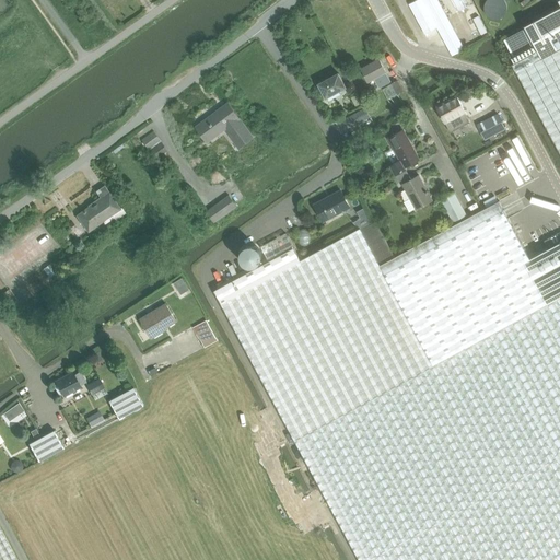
[(438,0),(417,0),(408,4),(424,35),(436,28),(452,57),(464,50),(438,0)]
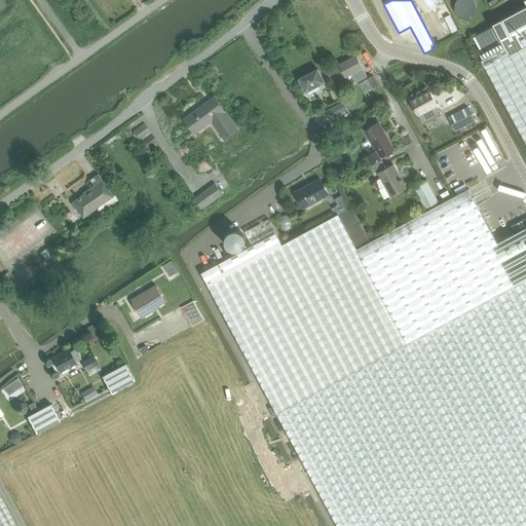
[(425,0),(431,10),(444,4),(441,0),(425,0)]
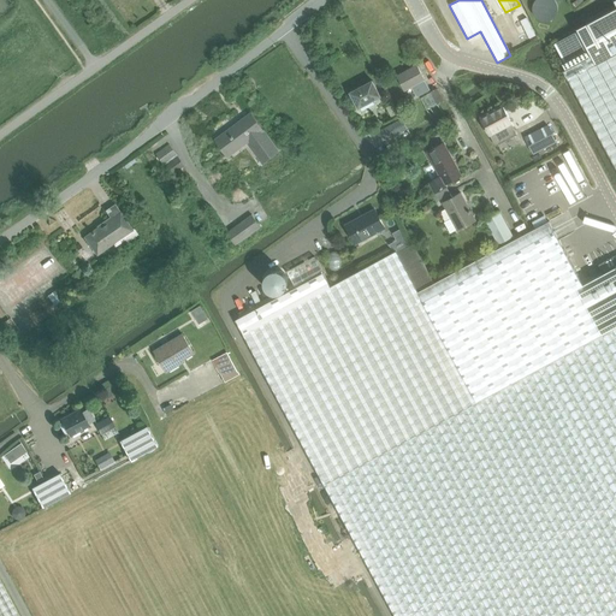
[(590,24),(556,42),(555,45),(568,69),(564,70),(566,72),(566,73),(615,167),(615,0),(614,0),(615,4),(615,7),(588,23),(590,24)]
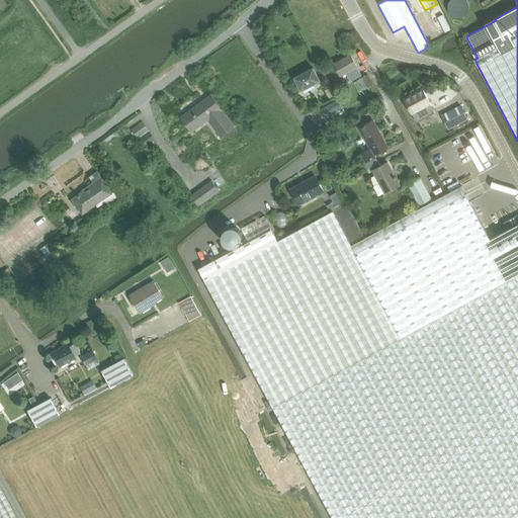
[(350,80),(361,75),(356,66),(356,65),(350,54),(334,63),(340,74),(346,71),(350,80)]
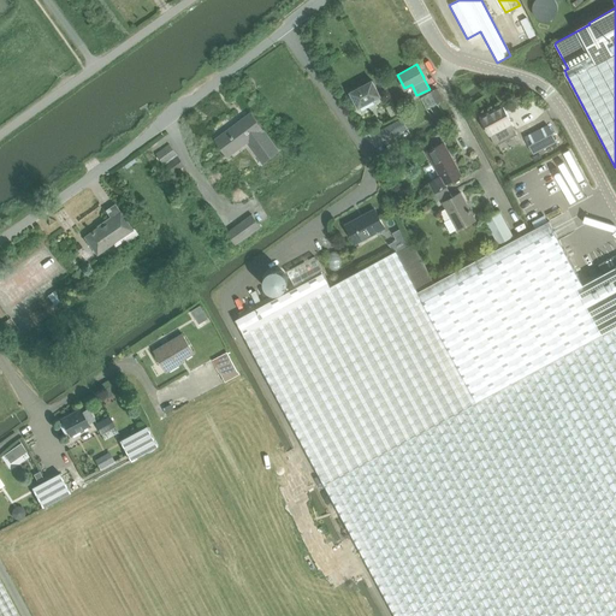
[(372,80),(350,92),(359,106),(380,95),(372,80)]
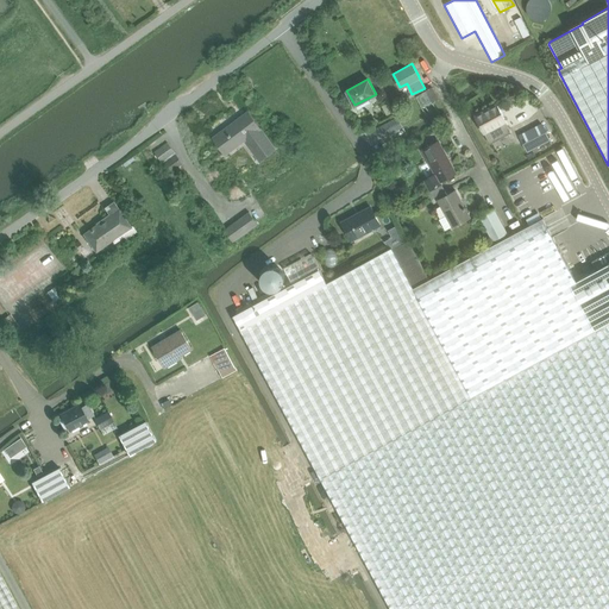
[(431,101),(438,98),(432,87),(425,89),(431,101)]
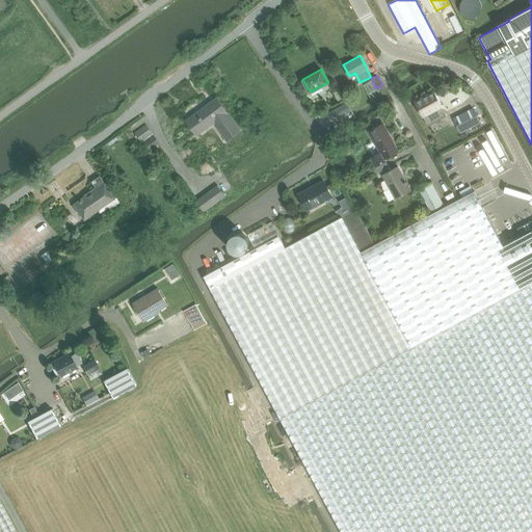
[(433,90),(415,101),(428,126),(447,116),(442,107),(443,107),(433,90)]
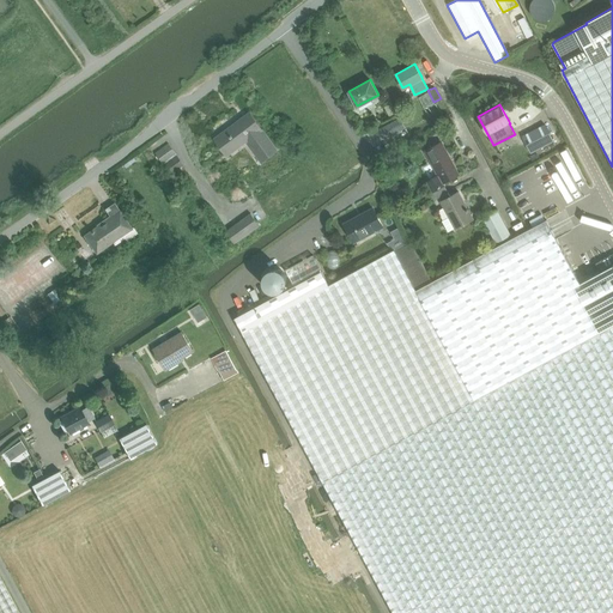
[(401,121),(400,117),(380,128),(386,139),(406,128),(405,126),(401,121)]
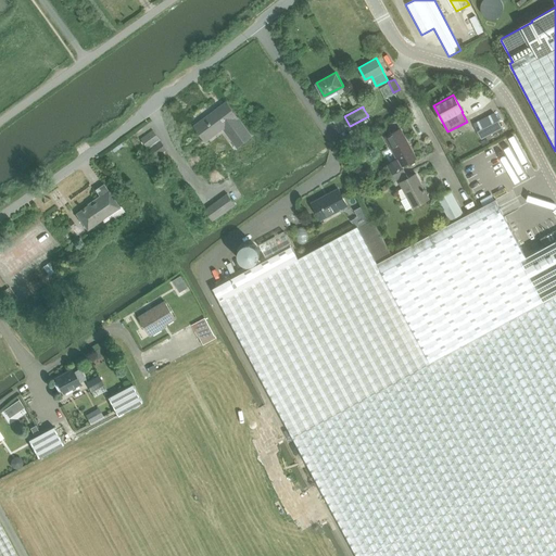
[(185,131),(176,139),(182,148),(192,141),(192,142),(198,138),(199,140),(202,138),(203,138),(204,137),(204,136),(207,134),(206,131),(211,128),(220,140),(219,140),(220,142),(219,143),(222,146),(220,147),(223,148),(225,150),(226,150),(227,151),(238,143),(230,133),(229,134),(213,111),(205,116),(203,117),(203,116),(198,121),(197,118),(188,125),(189,127),(184,130),(185,131)]
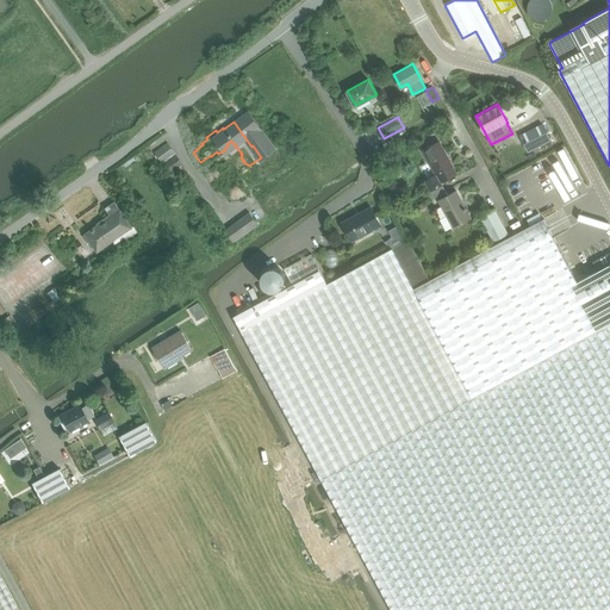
[(542,124),(521,135),(529,151),(543,144),(551,141),(542,124)]
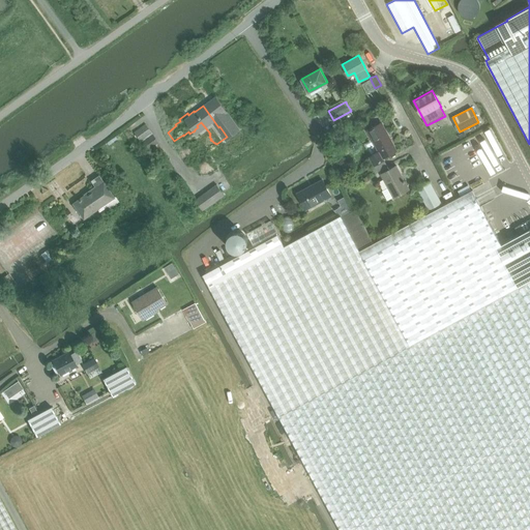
[(381,123),(367,130),(378,151),(369,156),(374,166),(384,160),(385,160),(384,158),(396,151),(381,123)]
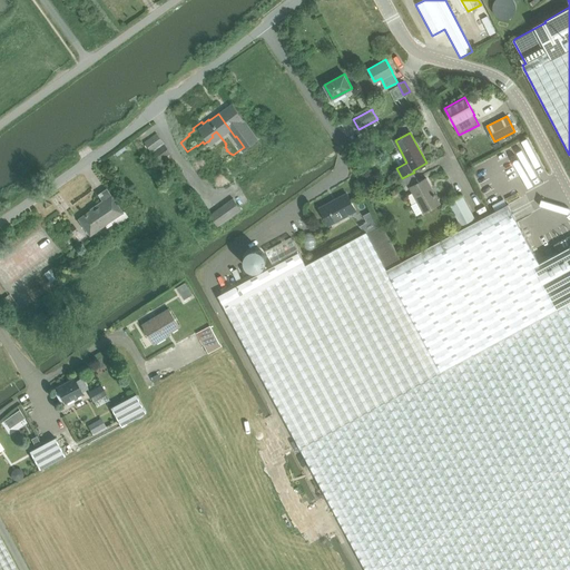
[(157,163),(170,153),(156,134),(143,144),(157,163)]
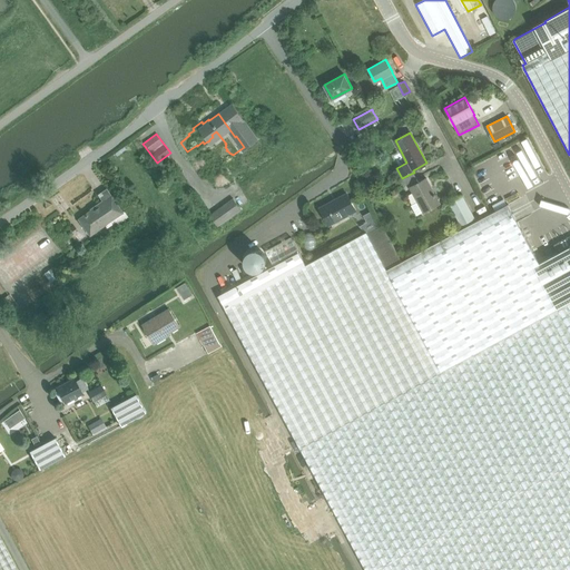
[(403,186),(416,179),(413,173),(402,178),(400,179),(403,186)]
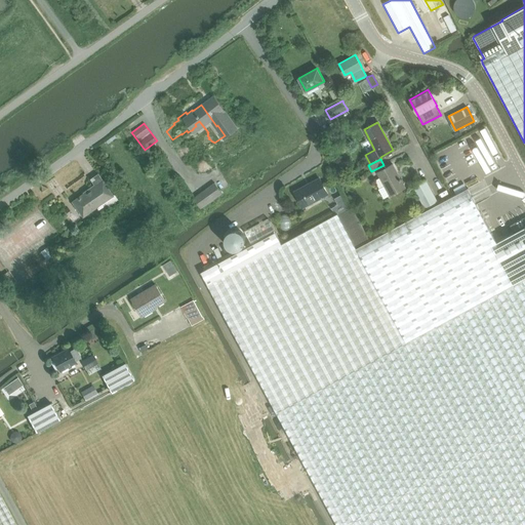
[(391,197),(405,189),(402,185),(403,184),(393,165),(377,173),(391,197)]
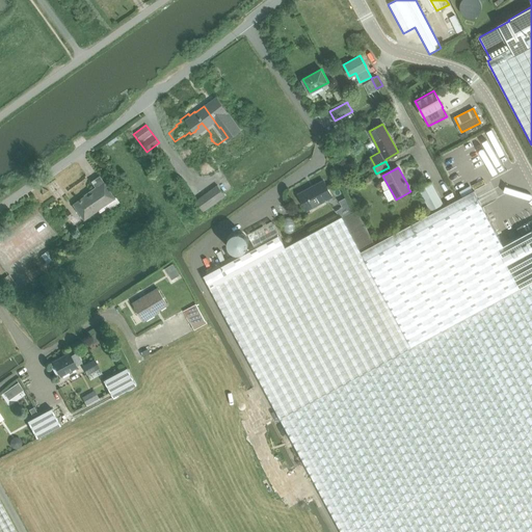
[(308,211),(333,197),(324,181),(298,194),(308,211)]
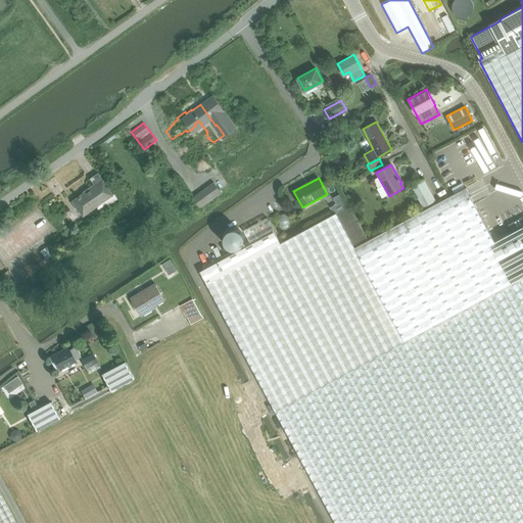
[(411,186),(423,207),(435,201),(424,179),(411,186)]
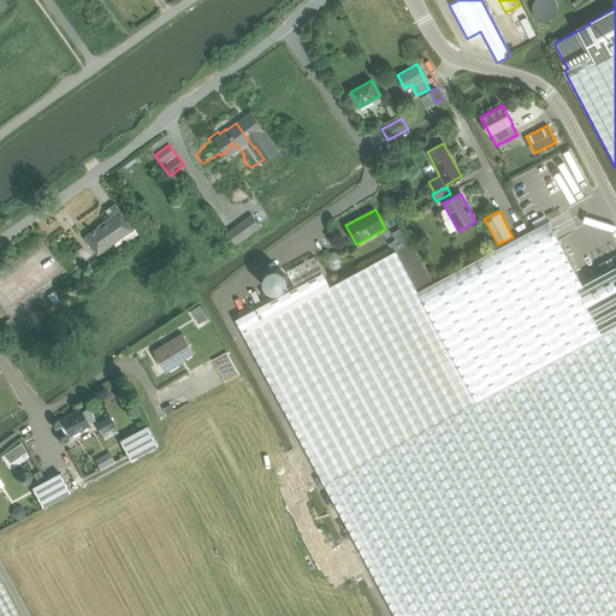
[(237,244),(261,226),(253,214),(229,232),(237,244)]
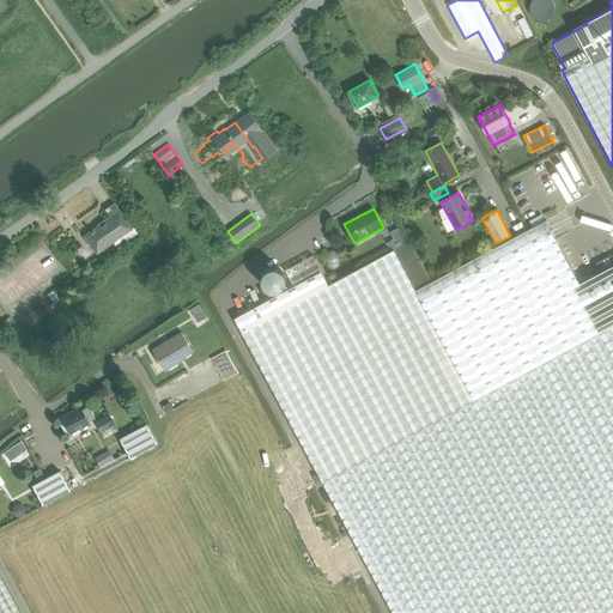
[(99,225),(85,236),(97,253),(123,235),(127,241),(139,232),(135,226),(131,229),(121,214),(114,220),(113,218),(101,226),(99,225)]
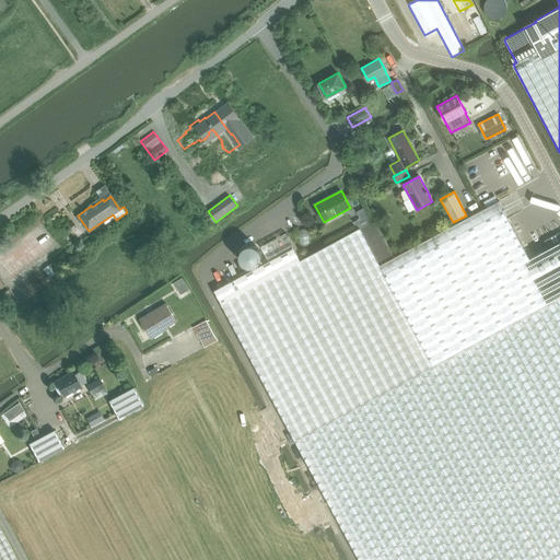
[(277,256),(214,290),(359,559),(559,559),(559,242),(555,245),(549,236),(525,249),(499,201),(394,257),(374,220),(300,260),(293,247),(286,233),(269,242),(277,256)]
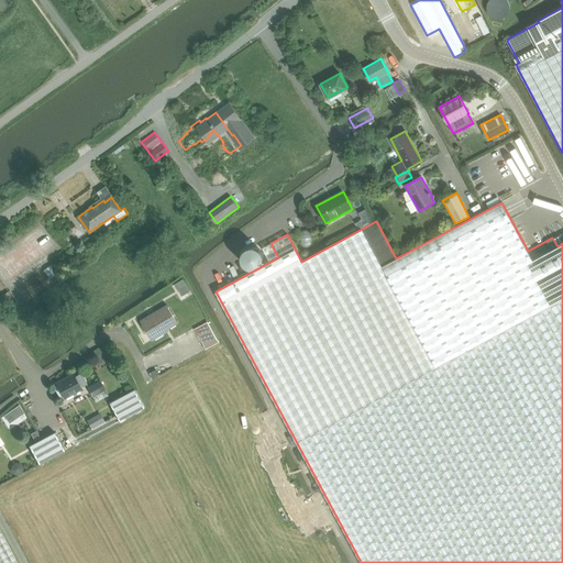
[(53,267),(45,272),(50,278),(57,273),(53,267)]
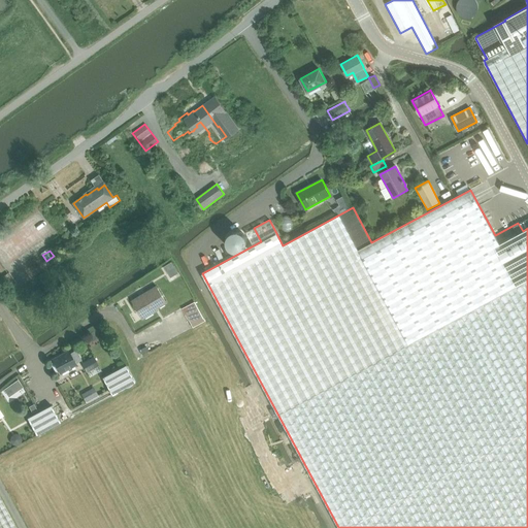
[(171,262),(164,266),(171,277),(178,272),(171,262)]
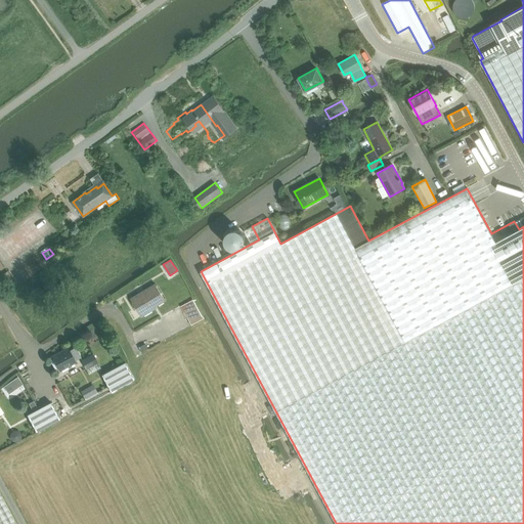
[(154,307),(165,300),(156,285),(131,299),(141,315),(154,308),(154,307)]
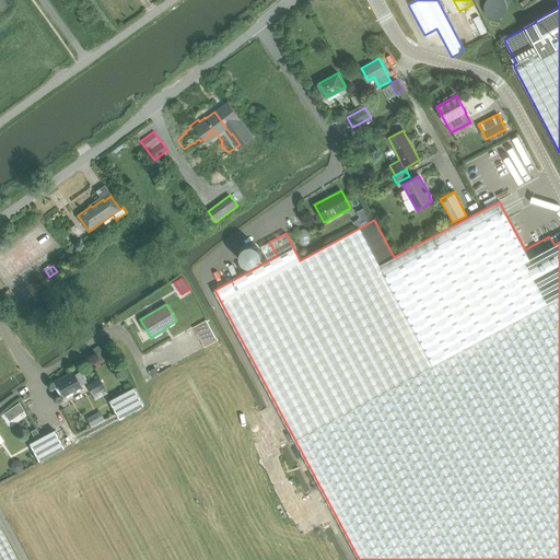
[(207,321),(194,327),(197,334),(203,347),(217,340),(210,327),(207,321)]
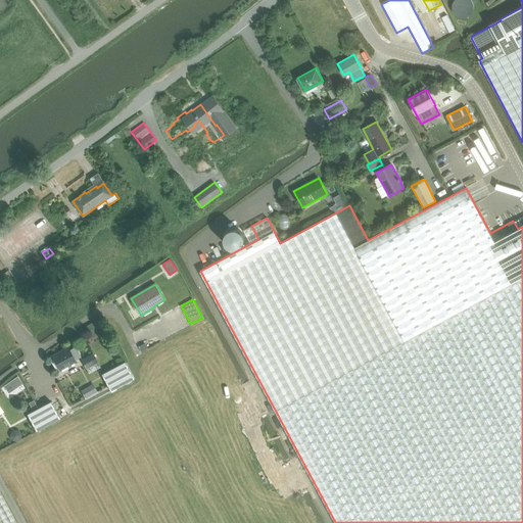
[(95,327),(88,330),(92,338),(99,334),(95,327)]
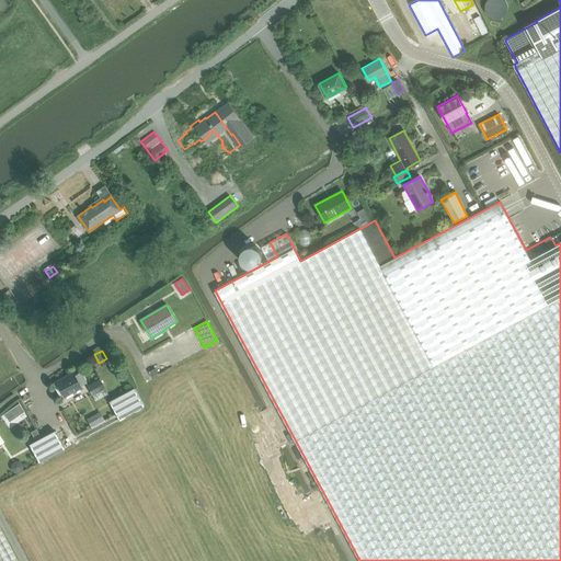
[(155,368),(147,373),(150,378),(158,374),(155,368)]
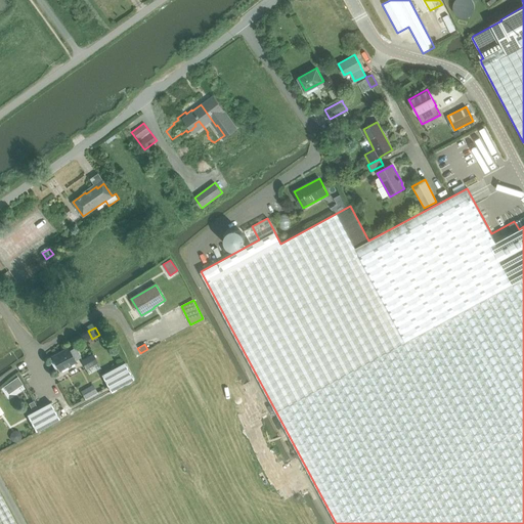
[(75,360),(80,357),(75,348),(69,351),(68,349),(52,357),(59,370),(75,361),(75,360)]
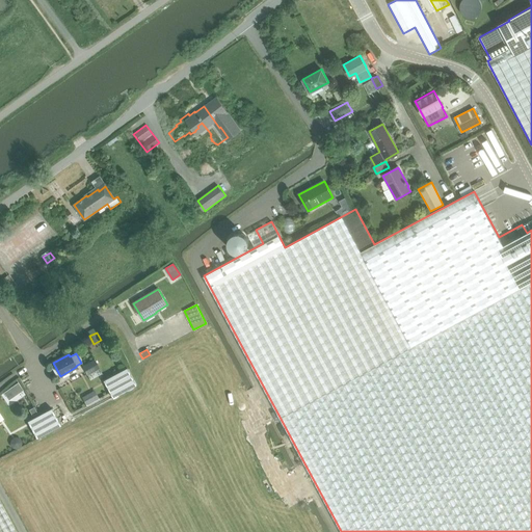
[(95,360),(82,366),(90,380),(102,373),(95,360)]
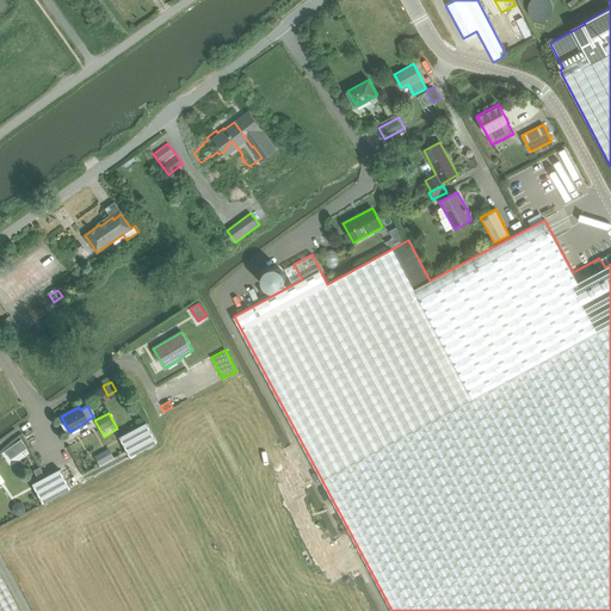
[(129,456),(156,442),(146,423),(118,437),(129,456)]
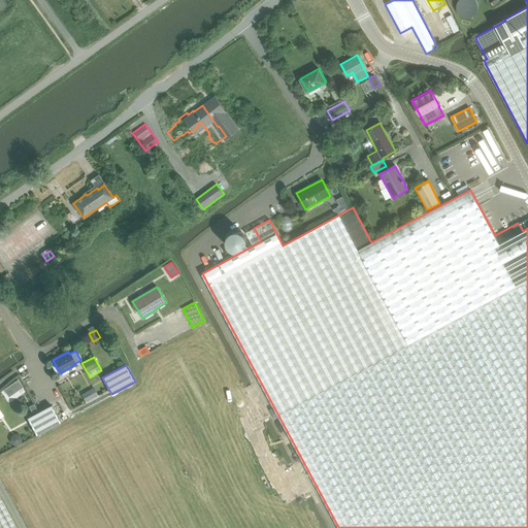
[(3,389),(8,397),(23,387),(18,380),(3,389)]
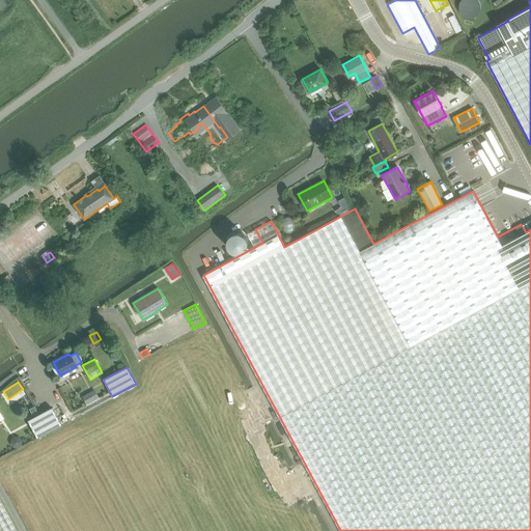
[(52,408),(27,421),(36,437),(60,424),(52,408)]
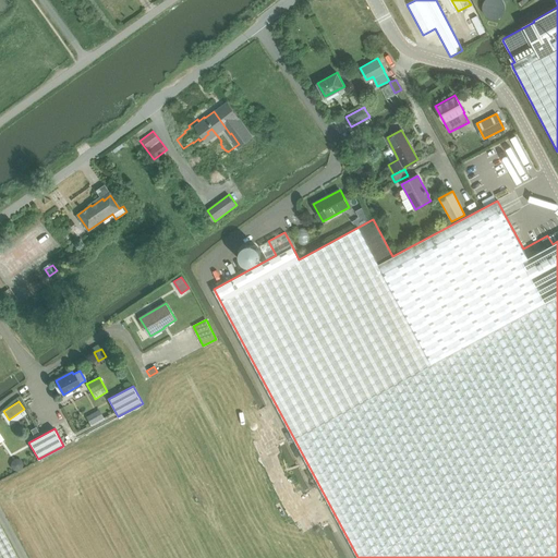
[(0,557),(16,557),(0,528),(0,557)]
